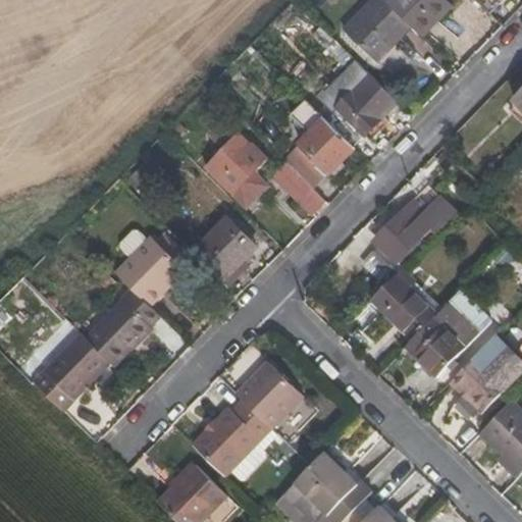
[(413,28),(387,3),(383,0),(371,0),(344,30),(377,62),(413,28)]
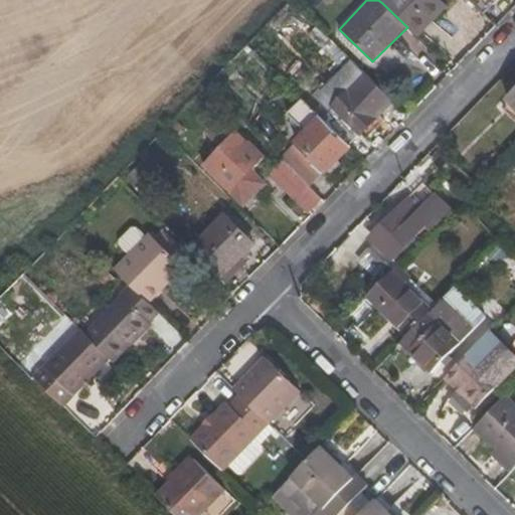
[(448,6),(441,0),(384,0),(382,3),(407,27),(418,37),(448,6)]
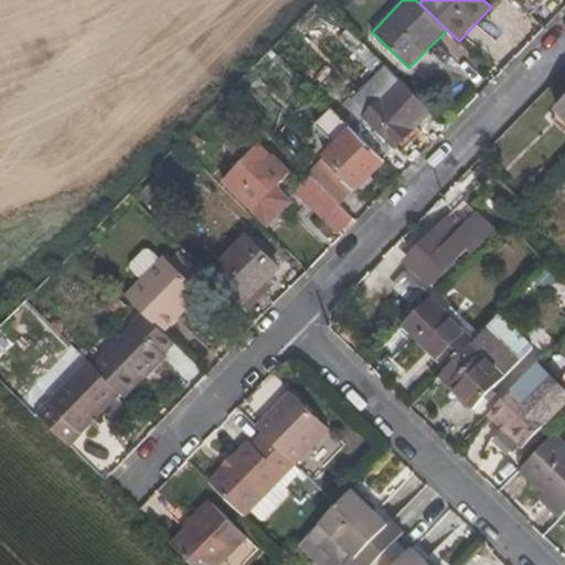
[(512,0),(531,18),(547,0),(512,0)]
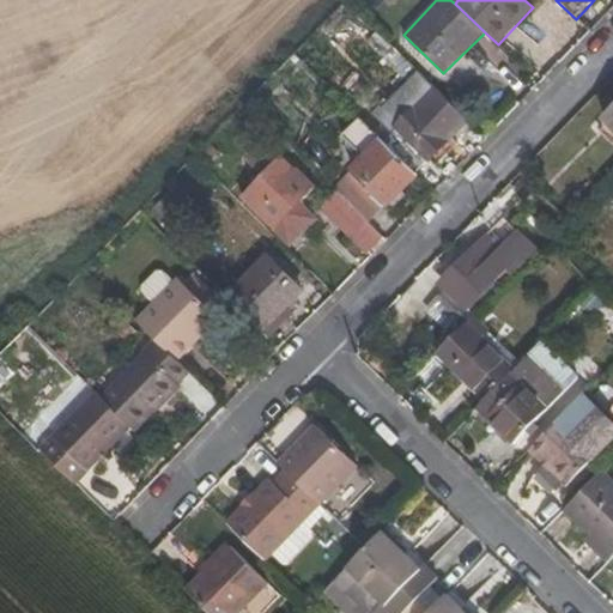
[(378,119),(381,123),(372,131),(416,173),(428,158),(438,168),(460,145),(454,139),(469,122),(376,31),(366,41),(410,85),(378,119)]
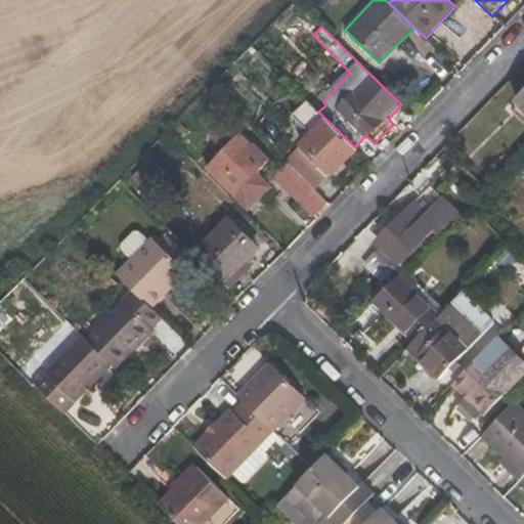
[(292,116),(310,134),(284,162),(291,170),(314,192),(331,172),(334,173),(357,149),(355,147),(318,112),(306,100),(292,116)]
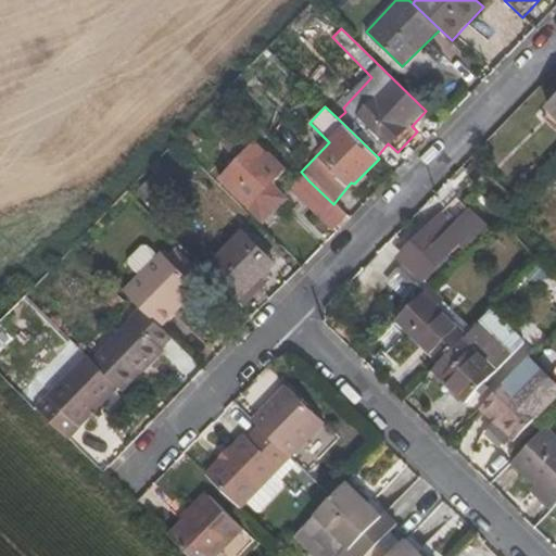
[(543,116),(555,129),(555,116),(548,110),(543,116)]
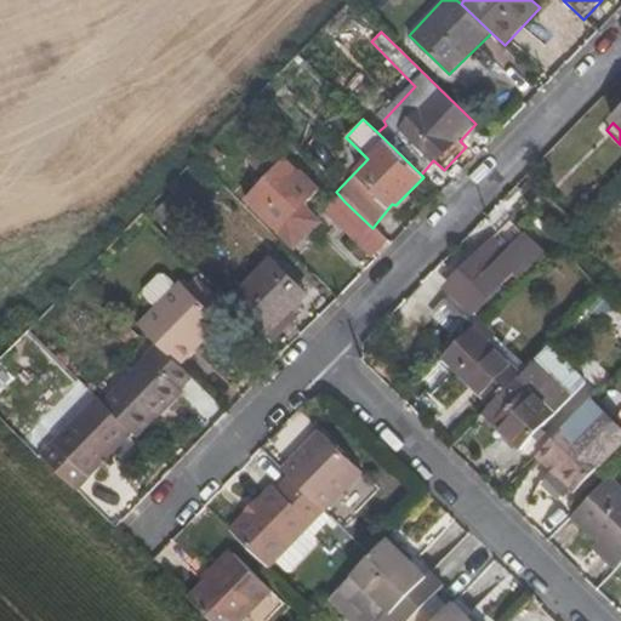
[(301,176),(285,160),(252,194),(266,209),(260,215),(277,232),(318,189),(303,172),(301,176)]
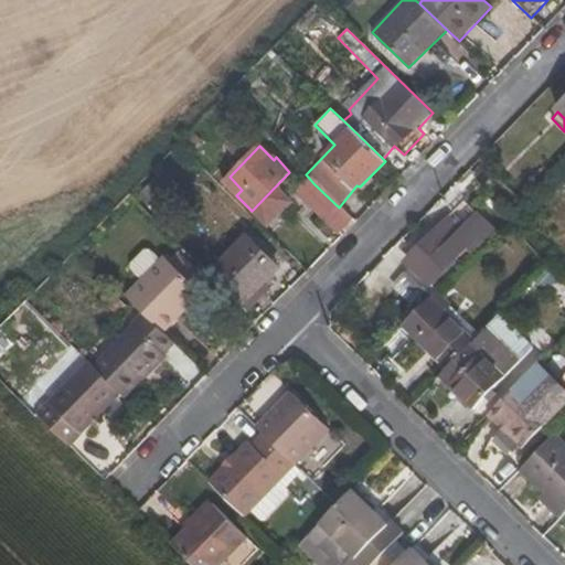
[(300,196),(324,221),(339,208),(313,183),(300,196)]
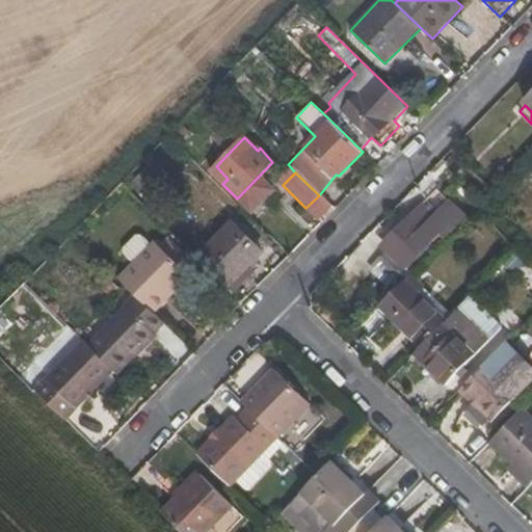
[(405,270),(424,250),(428,256),(468,216),(452,200),(435,215),(424,204),(406,220),(408,223),(384,248),(405,270)]
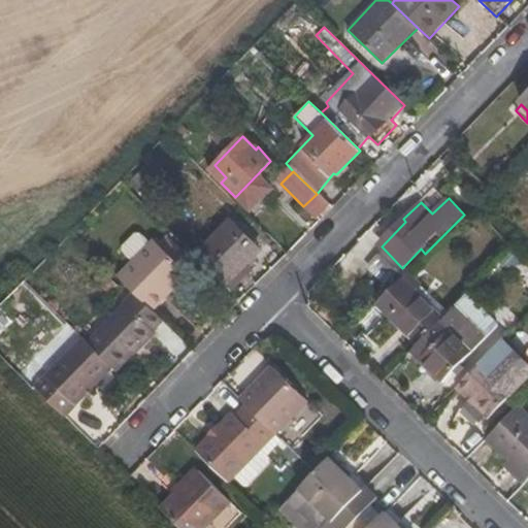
[(261,250),(230,220),(195,256),(226,287),(248,265),(261,250)]
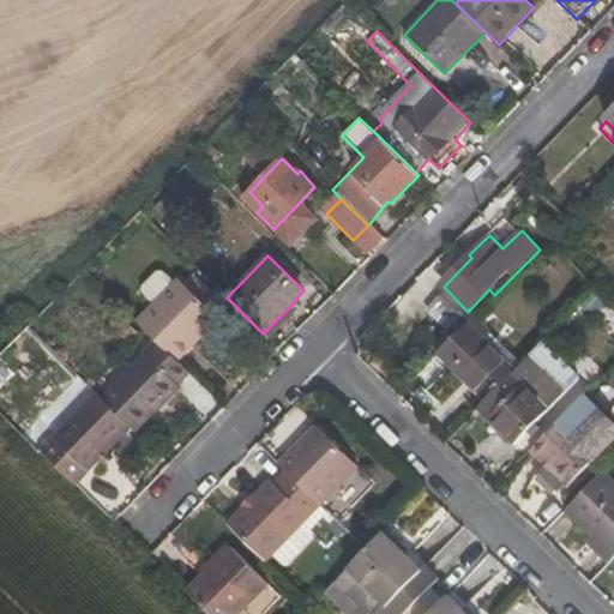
[(220,318),(180,281),(138,323),(155,339),(178,362),(220,318)]
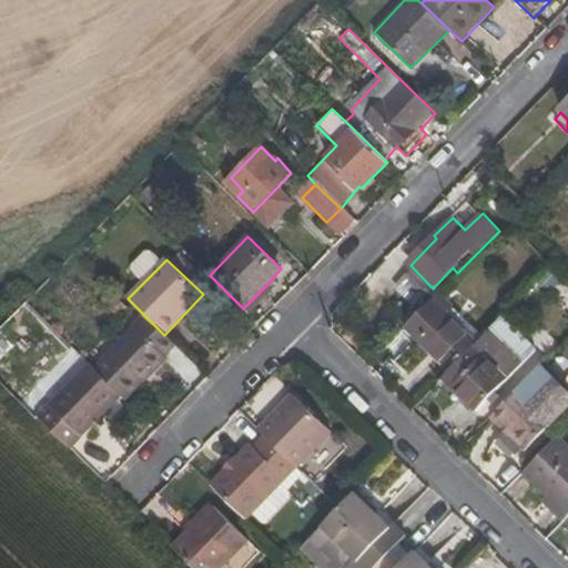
[(426,293),(407,274),(394,287),(414,307),(426,293)]
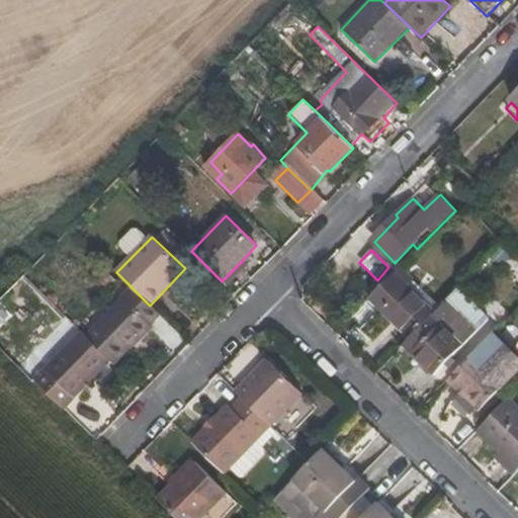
[(248,266),(243,260),(222,281),(227,286),(248,266)]
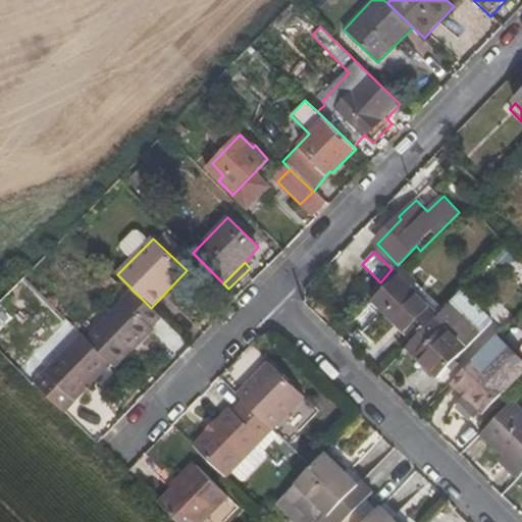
[(416,281),(404,268),(366,308),(378,321),(382,318),(408,345),(438,314),(412,286),(416,281)]
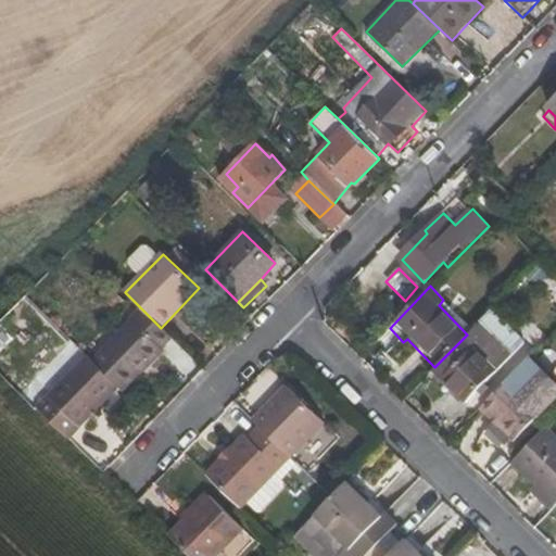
[(128,320),(129,321),(91,361),(117,389),(124,392),(161,353),(160,353),(173,339),(161,328),(140,307),(128,320)]
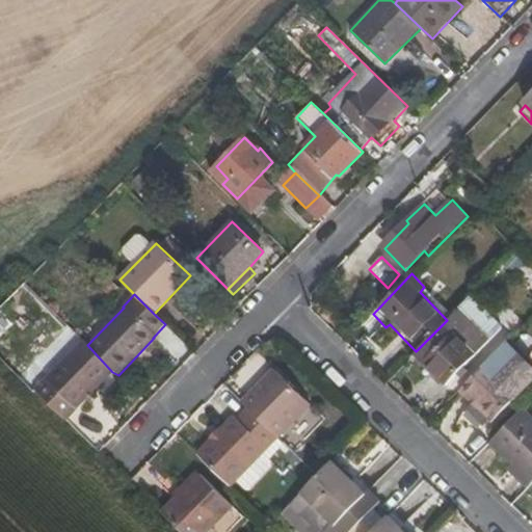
[(447,320),(416,351),(415,352),(446,383),(502,326),(471,295),(447,320)]
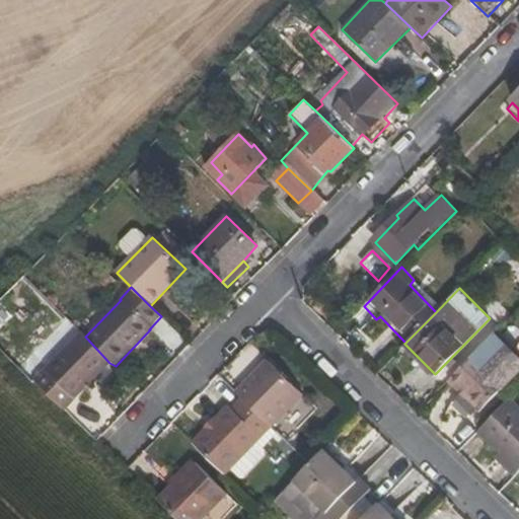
[(85,337),(80,332),(32,381),(63,412),(109,363),(85,337)]
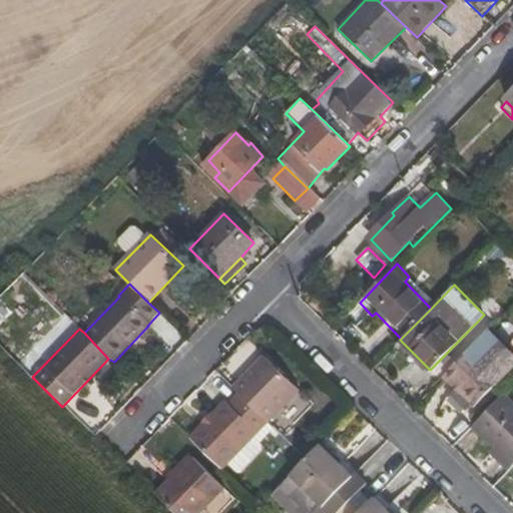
[(502,377),(472,347),(442,378),(474,409),(502,377)]
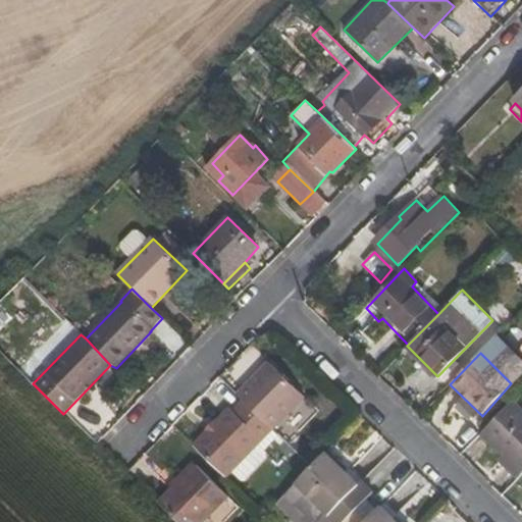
[(251,379),(237,395),(244,401),(269,426),(273,429),(305,397),(269,364),(253,381),(251,379)]
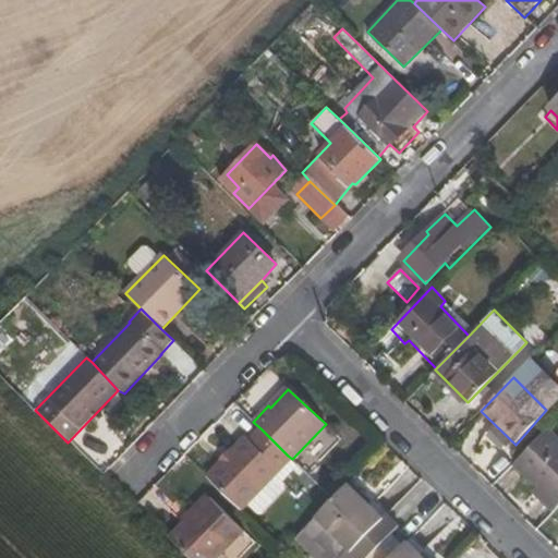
[(557,506),(557,435),(548,426),(513,465),(557,508),(557,506)]
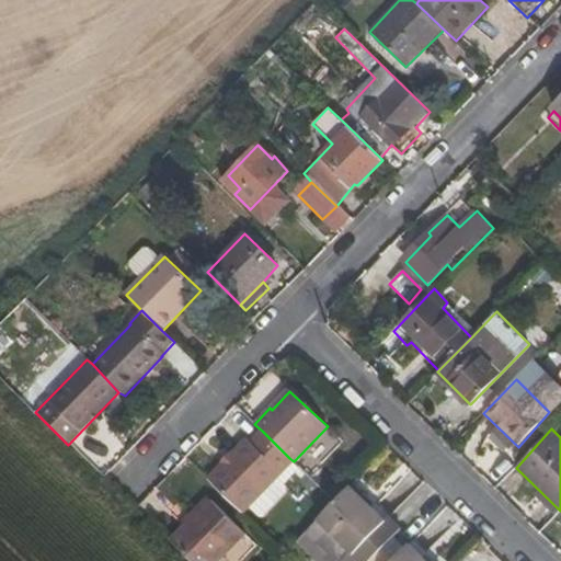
[(251,443),(245,439),(208,479),(240,511),(289,458),(262,431),(251,443)]
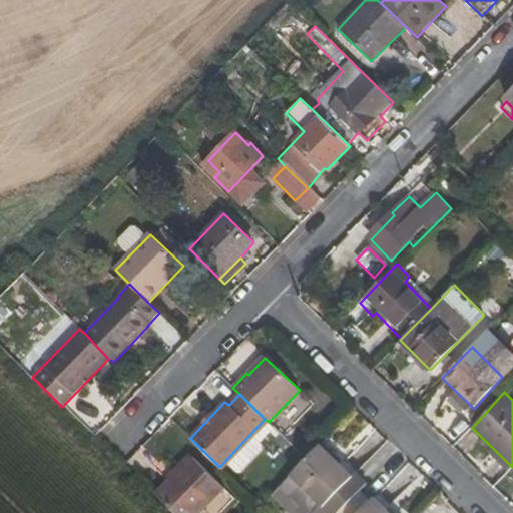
[(356,472),(352,475),(321,445),(306,460),(274,494),(292,512),(295,512),(302,512),(336,512),(368,482),(356,472)]
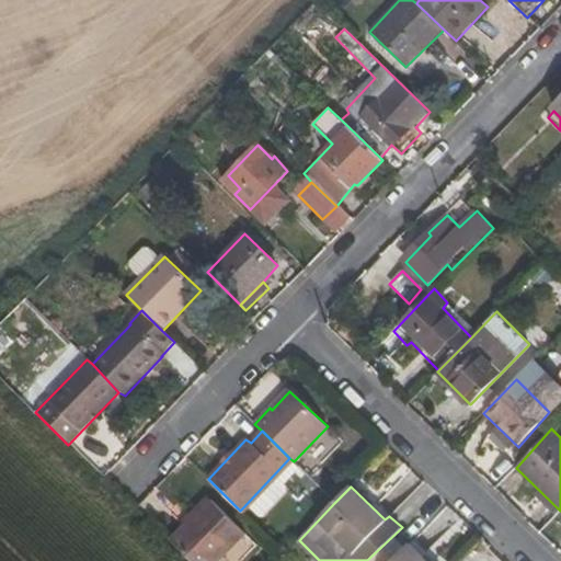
[(218,560),(244,534),(210,500),(168,541),(187,560),(218,560)]
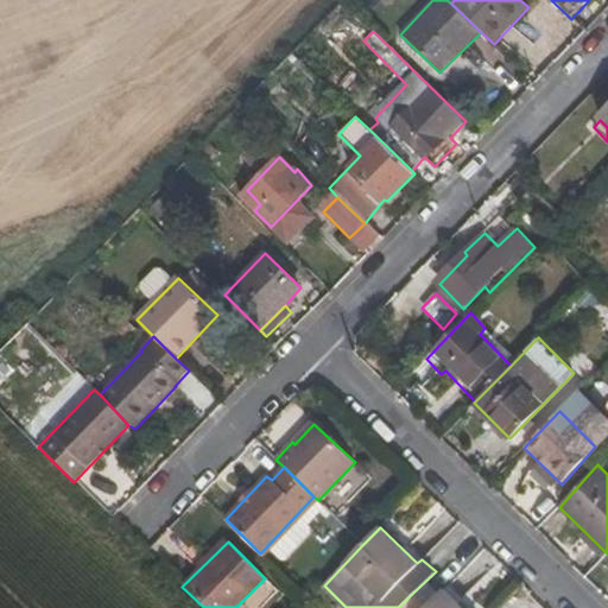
[(425,607),(462,607),(443,590),(425,607)]
